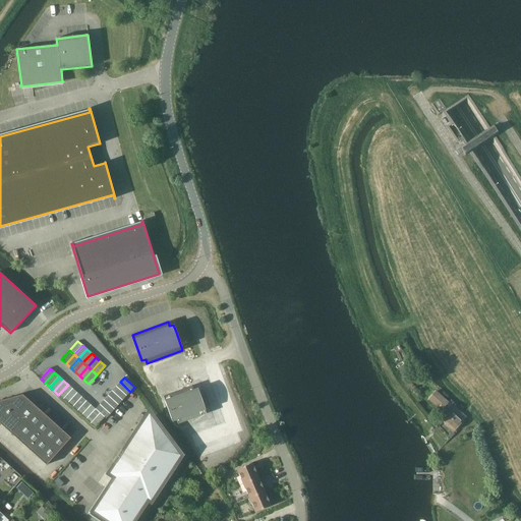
[(130,392),(120,382),(116,387),(126,396),(130,392)]
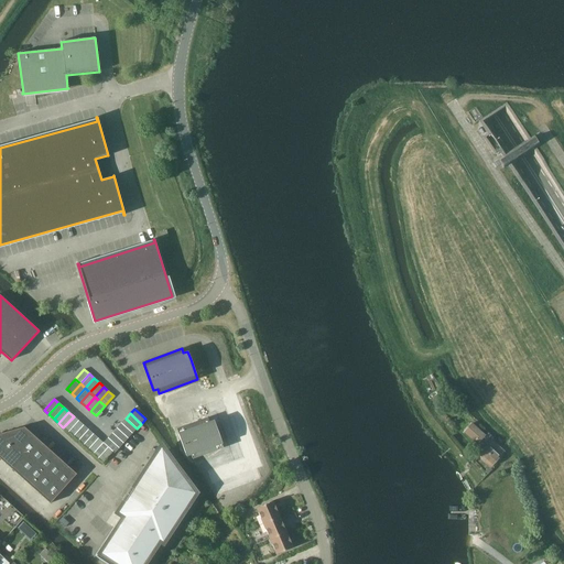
[(78,421),(74,416),(63,427),(68,432),(78,421)]
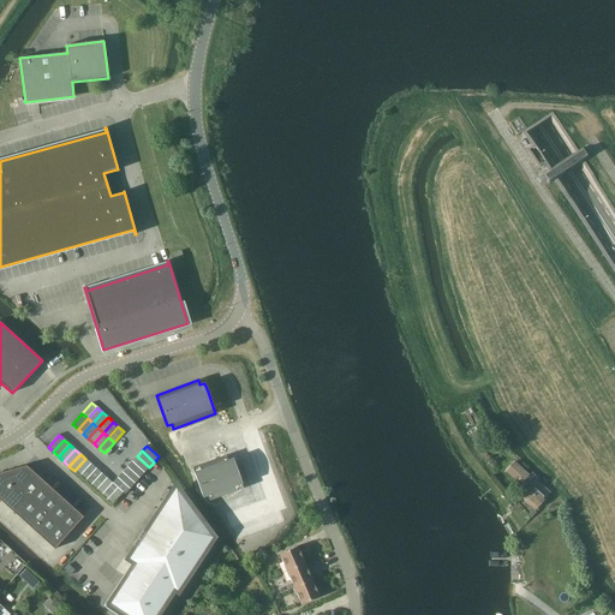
[(243,489),(236,467),(232,458),(228,460),(226,455),(192,467),(203,499),(208,496),(209,501),(243,489)]
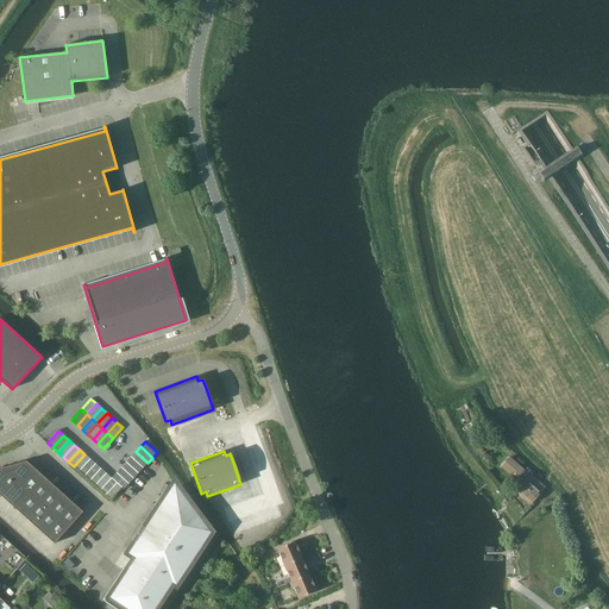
[(148,463),(136,452),(131,457),(143,468),(148,463)]
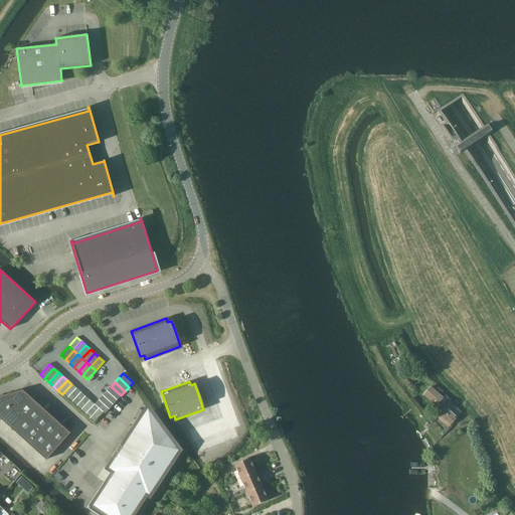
[(66,398),(76,388),(71,384),(62,394),(66,398)]
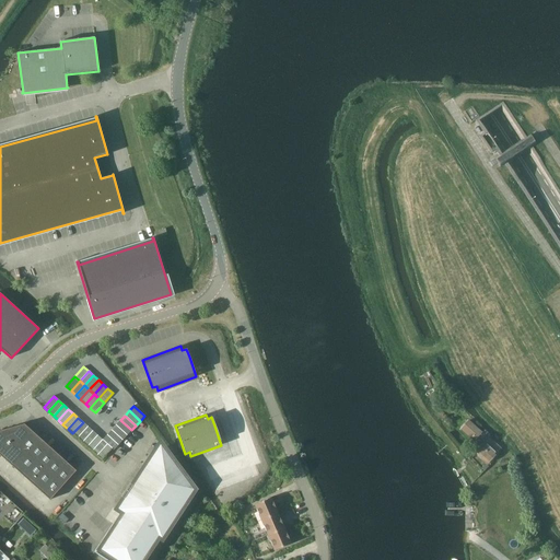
[(461,428),(475,441),(482,431),(469,419),(461,428)]
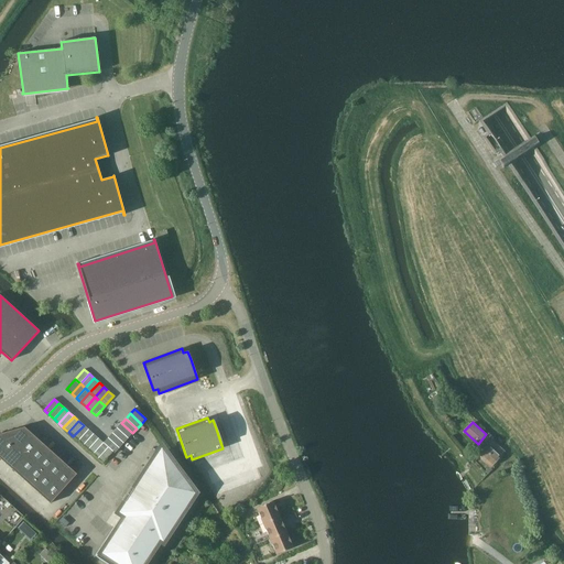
[(132,433),(121,423),(117,429),(128,438),(132,433)]
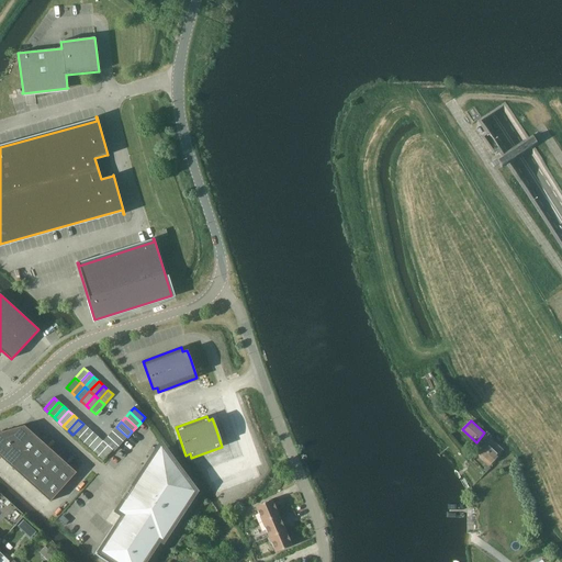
[(88,428),(83,424),(72,435),(78,439),(88,428)]
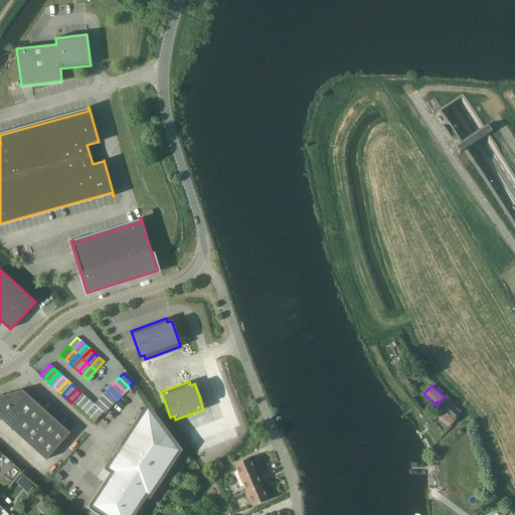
[(0,395),(0,418),(45,460),(69,433),(22,390),(0,395)]
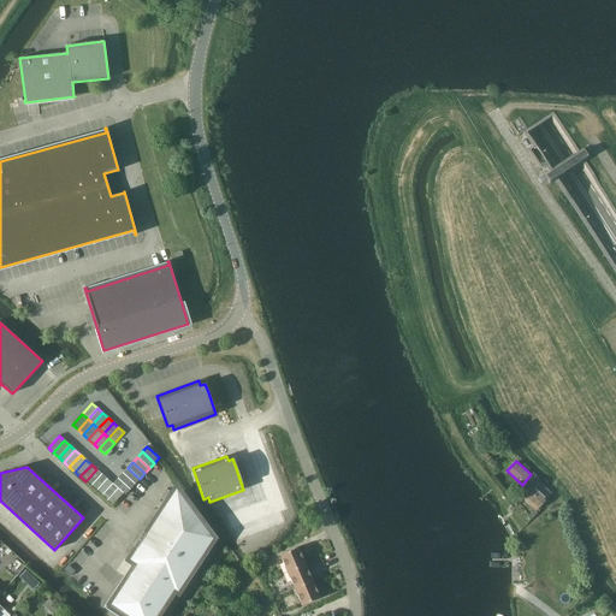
[(140,479),(128,468),(123,473),(135,484),(140,479)]
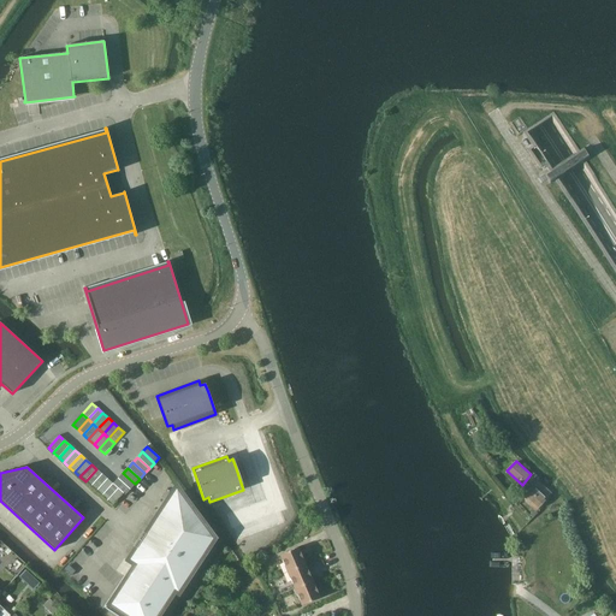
[(102,474),(96,469),(86,481),(90,486),(102,474)]
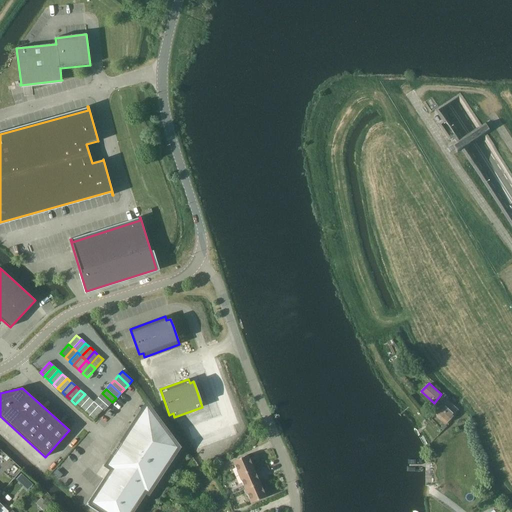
[(112,402),(102,393),(98,398),(108,407),(112,402)]
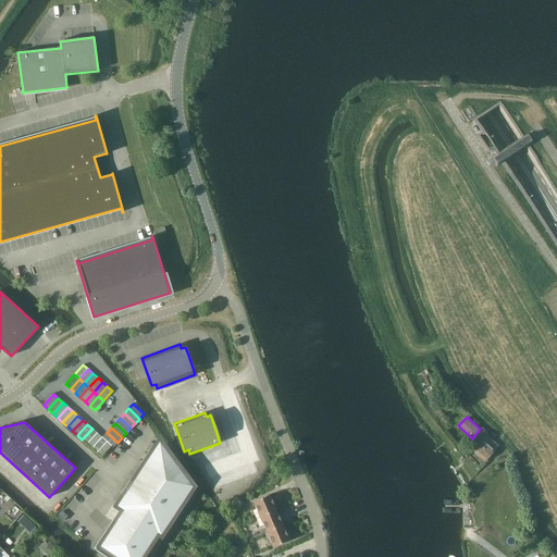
[(480,429),(472,438),(478,443),(472,448),(485,460),(498,447),(485,435),(487,433),(482,428),(480,429)]
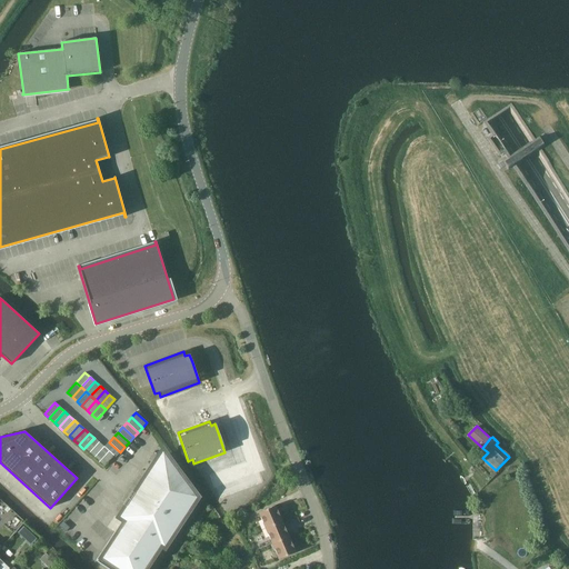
[(99,442),(95,438),(83,449),(89,453),(99,442)]
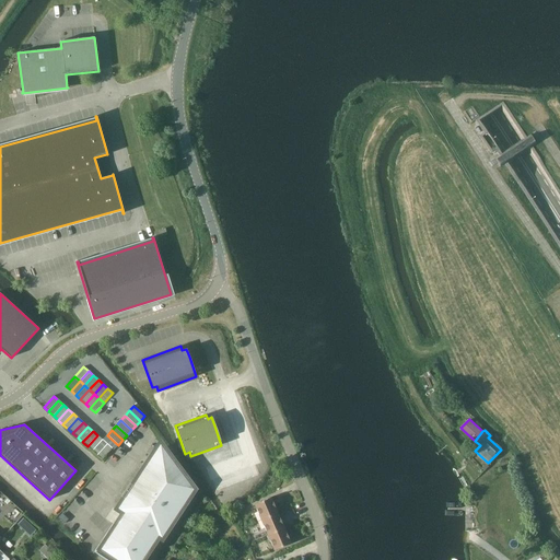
[(112,448),(103,440),(97,435),(88,446),(102,459),(112,448)]
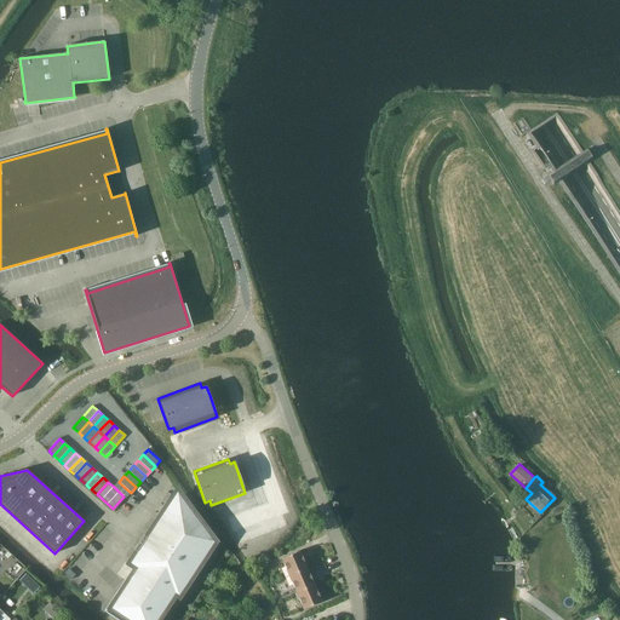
[(131,493),(119,482),(114,487),(124,497),(126,498),(131,493)]
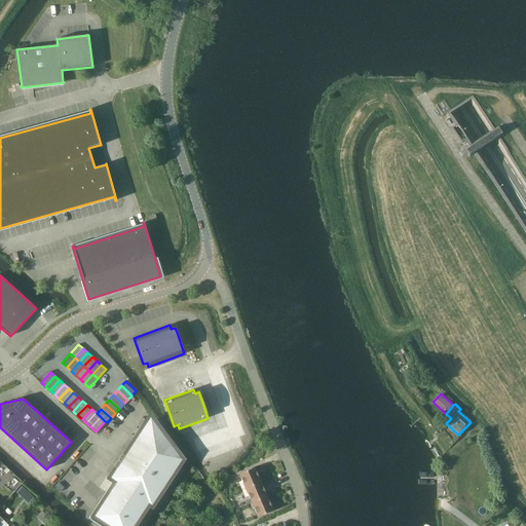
[(99,525),(137,525),(181,459),(153,421),(145,433),(142,430),(137,439),(140,441),(88,519),(99,525)]
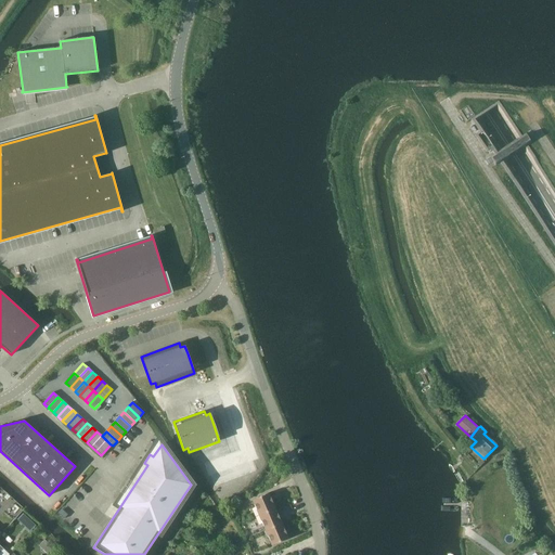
[(253,500),(259,515),(275,507),(269,493),(253,500)]
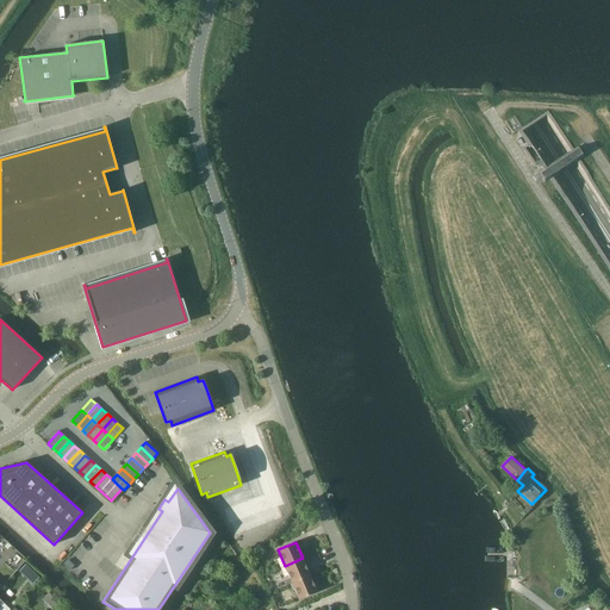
[(310,574),(303,558),(285,566),(292,583),(310,574)]
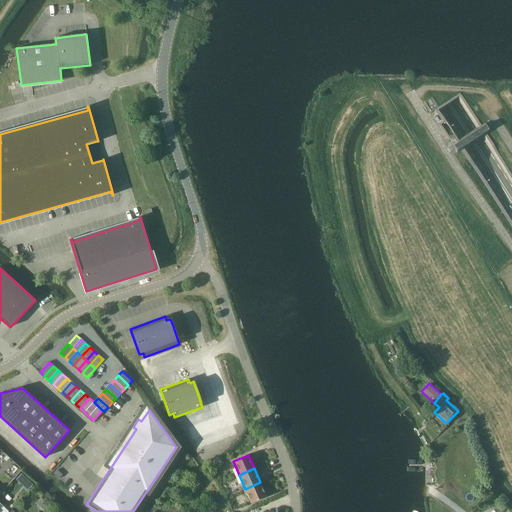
[(21,474),(16,479),(24,486),(29,480),(21,474)]
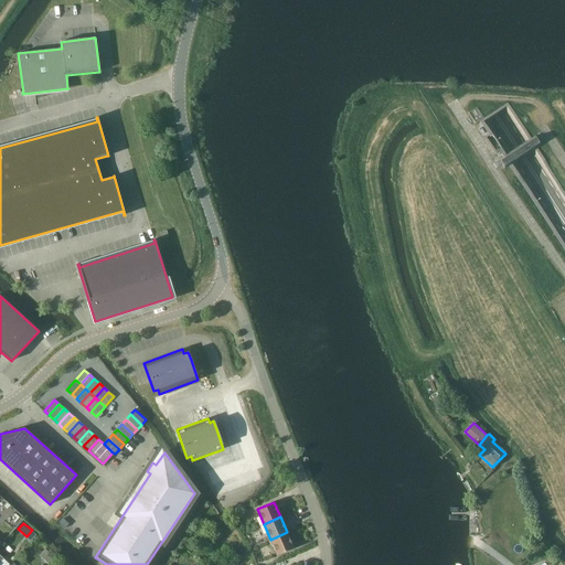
[(294,547),(287,532),(270,540),(277,555),(294,547)]
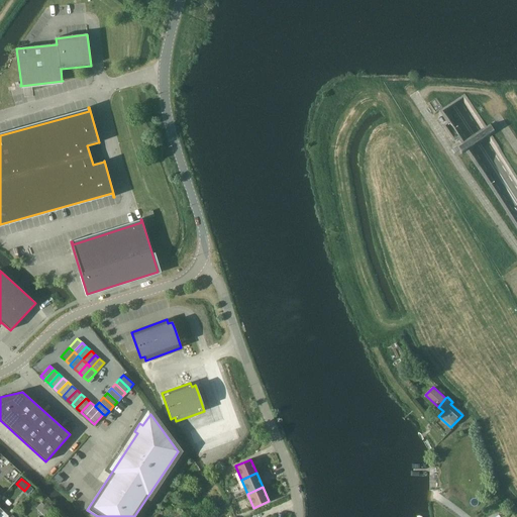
[(0,516),(7,516),(8,516),(4,513),(0,508),(0,516)]
